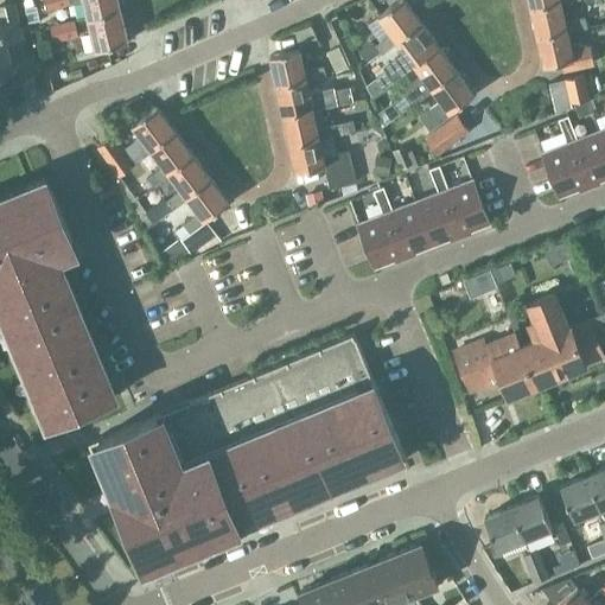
[(40,0),(44,14),(69,8),(68,7),(67,0),(40,0)]
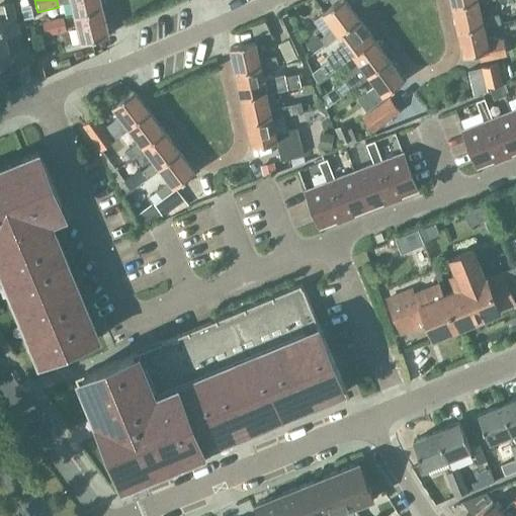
[(57,0),(58,6),(70,3),(74,17),(74,18),(100,11),(97,0),(57,0)]
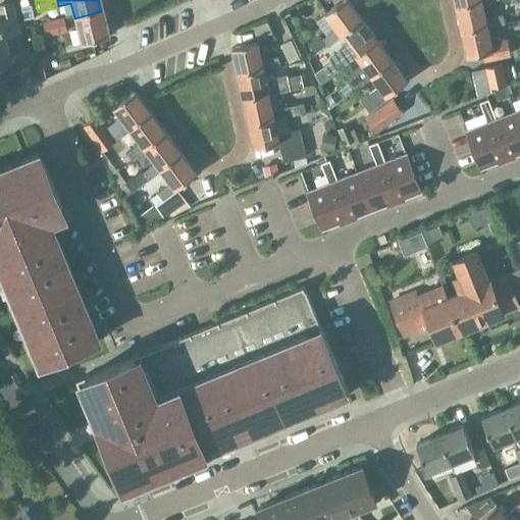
[(453,0),(456,8),(480,3),(480,5),(497,1),(496,0),(453,0)]
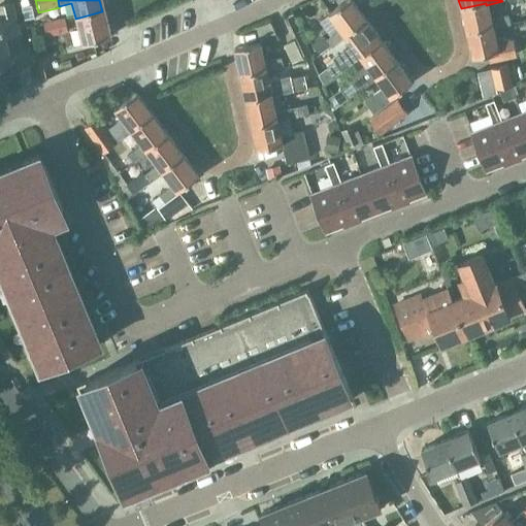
[(338,32),(327,41),(324,38),(311,47),(320,57),(331,48),(344,39),(342,37),(363,22),(348,1),(327,17),(338,32)]
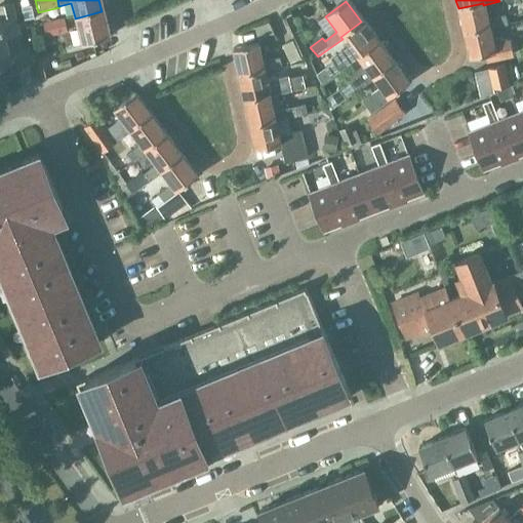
[(487,21),(483,5),(483,3),(458,8),(464,34),(489,29),(489,30),(506,27),(504,16),(487,21)]
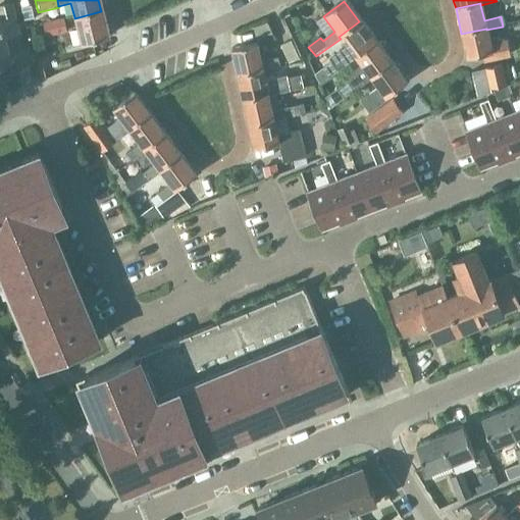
[(0,64),(9,62),(3,38),(17,34),(10,6),(0,8),(0,64)]
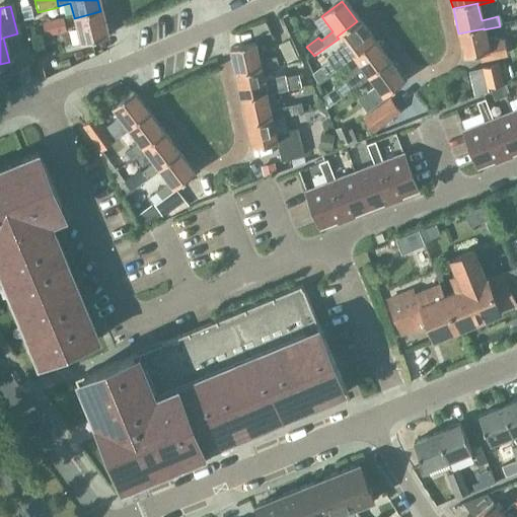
[(100,11),(74,18),(81,46),(107,39),(100,11)]
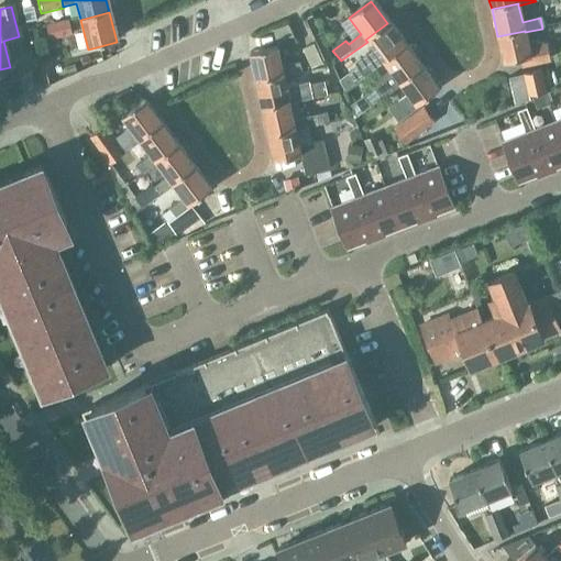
[(67,22),(44,28),(48,42),(70,37),(70,35),(67,22)]
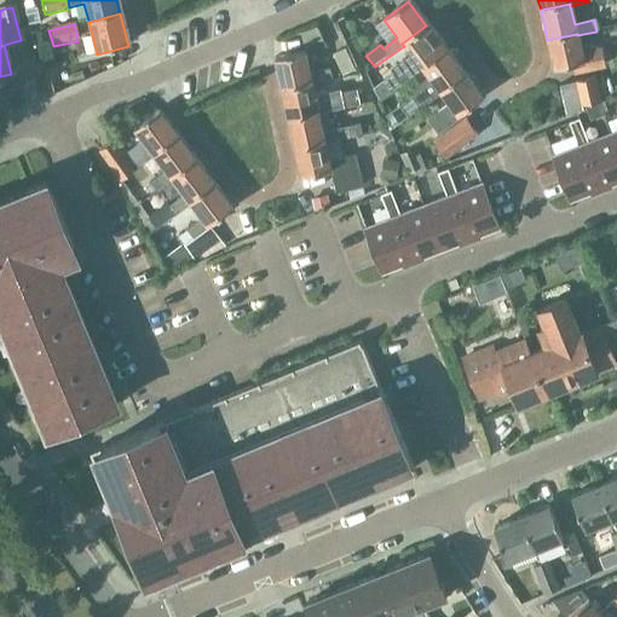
[(402,44),(404,46),(410,55),(390,71),(401,86),(422,70),(420,68),(445,50),(426,26),(402,44)]
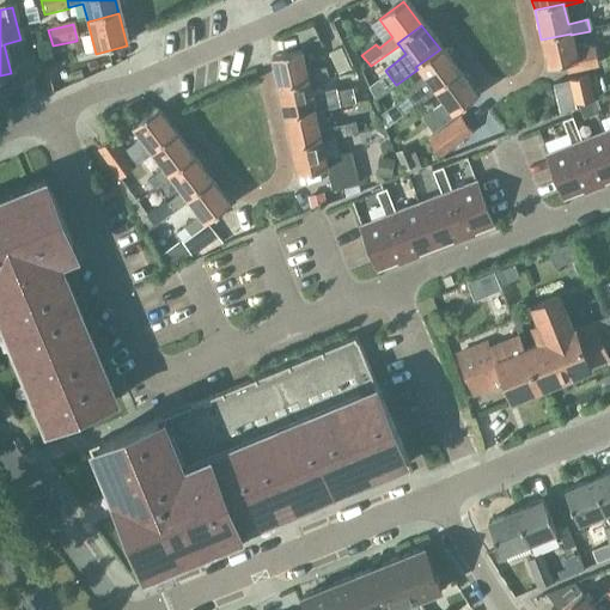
[(571,34),(541,40),(548,69),(565,65),(566,74),(597,67),(593,49),(592,50),(579,46),(573,47),(571,35),(571,34)]
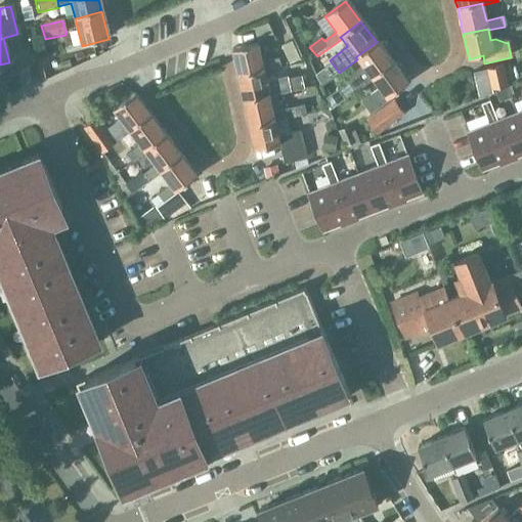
[(355,57),(357,59),(362,68),(345,81),(354,93),(372,80),(371,78),(391,62),(377,42),(355,57)]
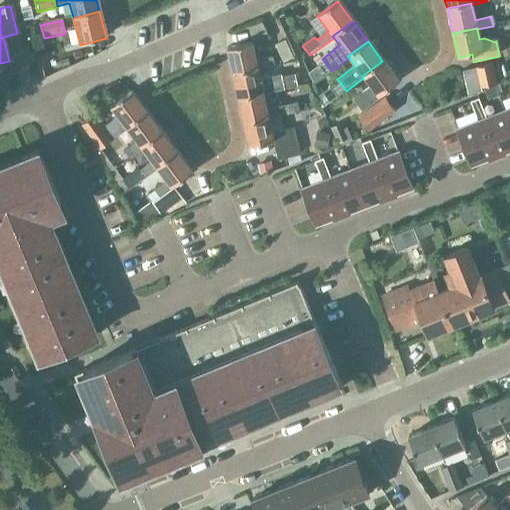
[(273,47),(280,64),(291,60),(284,43),(273,47)]
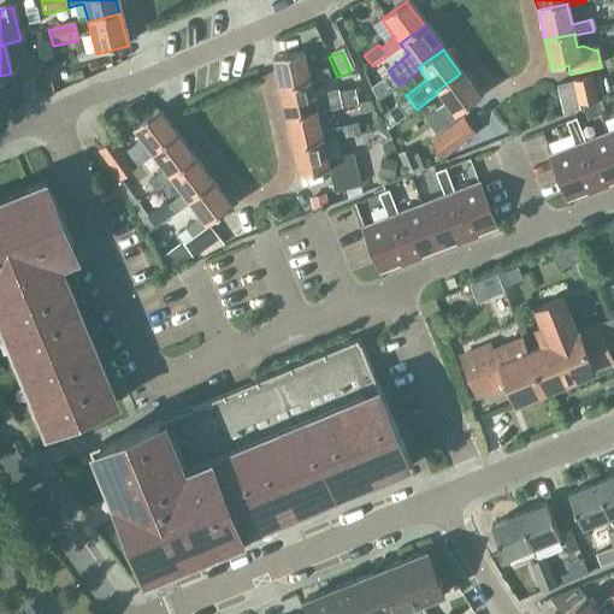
[(308,82),(310,87),(328,83),(325,72),(307,76),(301,53),(273,60),(279,88),(308,82)]
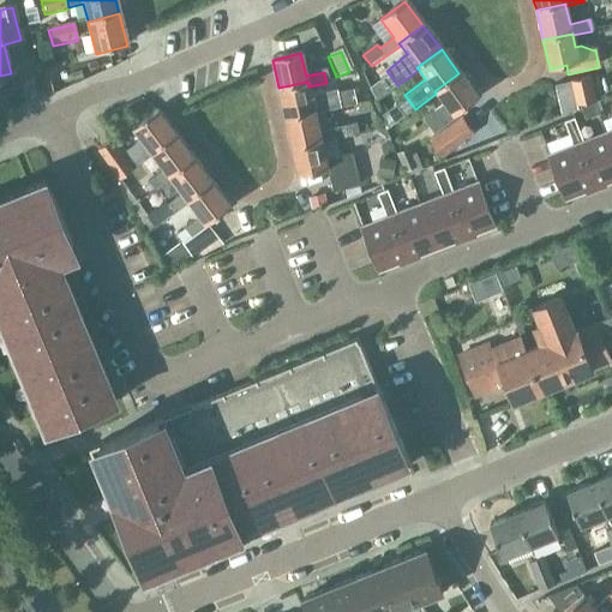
[(435,91),(436,94),(443,103),(421,119),(432,133),(456,117),(455,115),(478,97),(459,73),(435,91)]
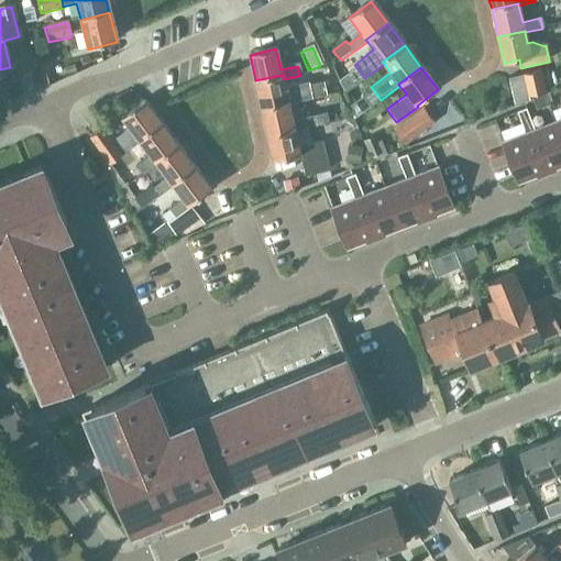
[(527,97),(545,94),(540,72),(523,76),(527,97)]
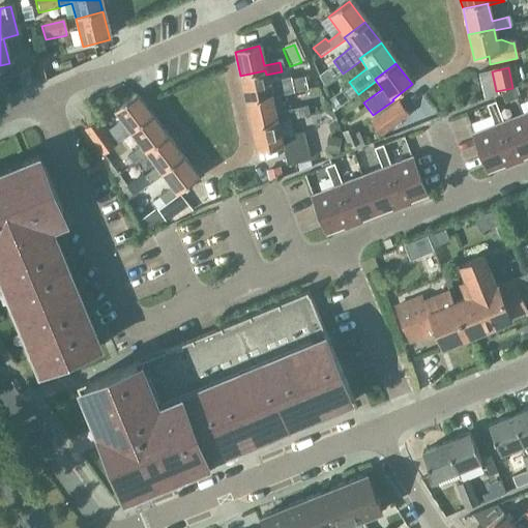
[(265,70),(240,76),(245,100),(270,95),(271,100),(293,95),(290,80),(268,84),(266,75),(265,70)]
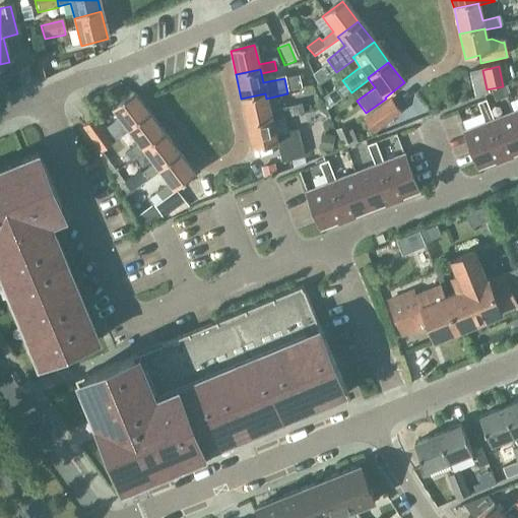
[(313,75),(312,75),(317,85),(318,84),(325,78),(319,70),(313,75)]
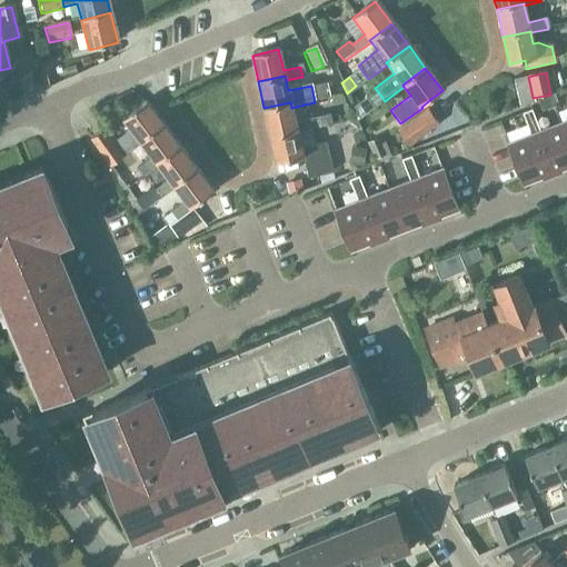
[(374,109),(367,99),(354,109),(359,120),(374,109)]
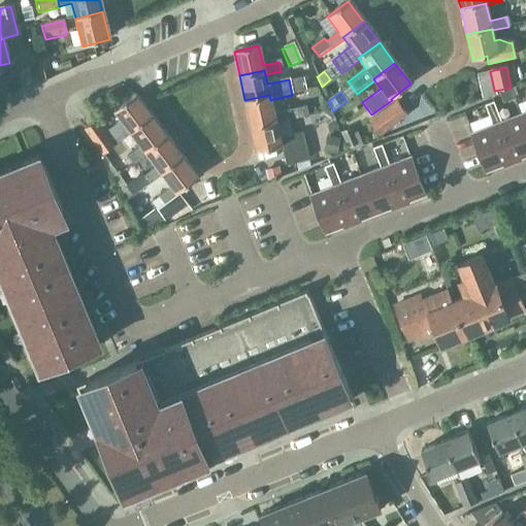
[(130,131),(151,116),(134,95),(113,110),(121,120),(104,132),(96,121),(84,130),(102,156),(131,133),(130,131)]
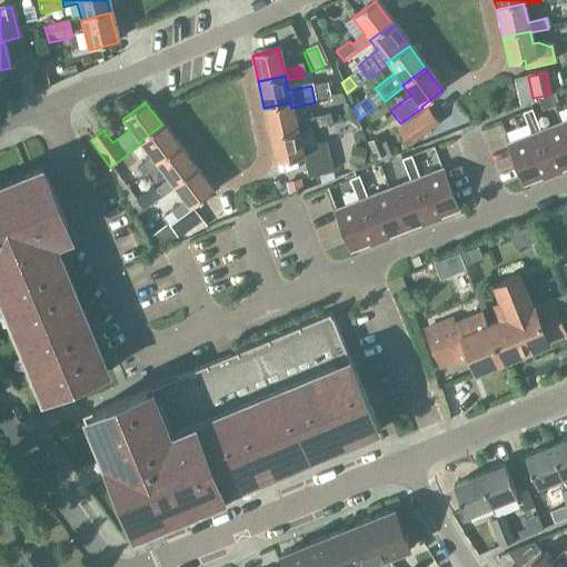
[(295,125),(291,108),(290,102),(264,108),(270,136),(297,130),(297,133),(330,126),(329,117),(295,125)]
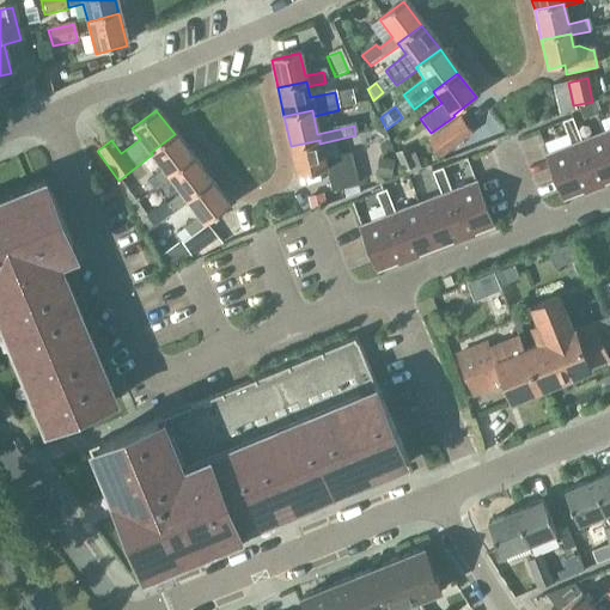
[(114,113),(99,123),(105,130),(120,120),(114,113)]
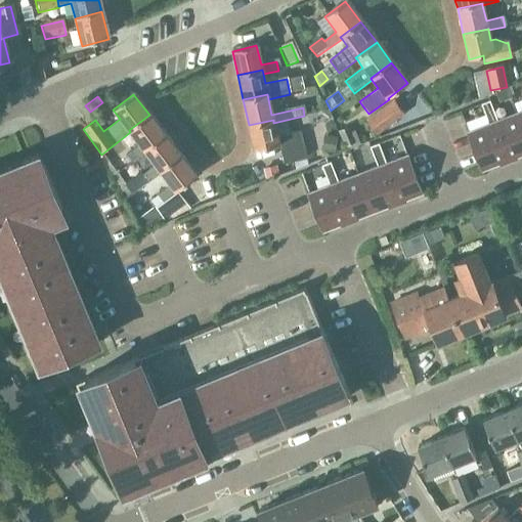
[(364,122),(376,137),(403,116),(393,101),(364,122)]
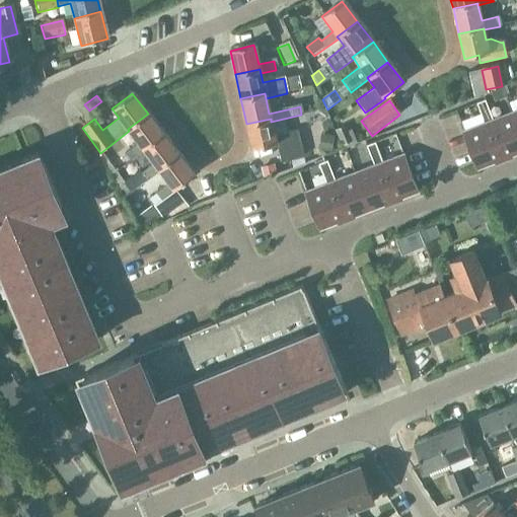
[(485,101),(475,104),(479,115),(488,112),(485,101)]
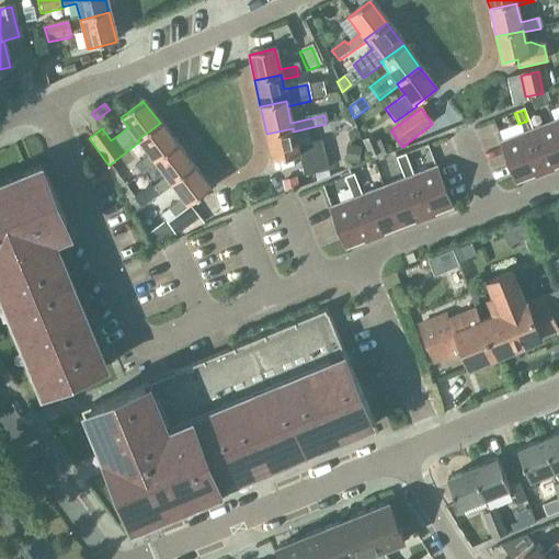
[(558,139),(552,123),(532,132),(527,121),(518,124),(523,135),(527,133),(544,175),(544,173),(558,167),(558,139)]
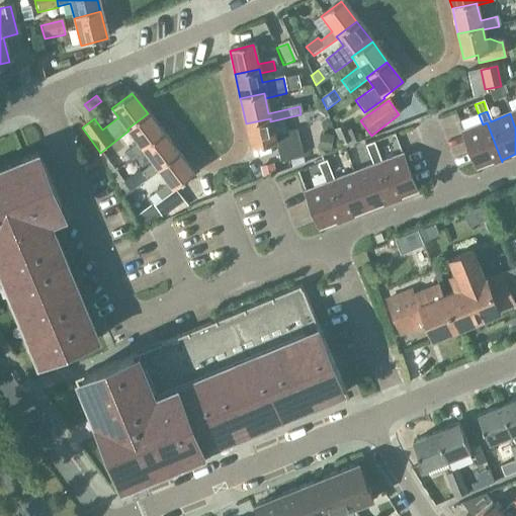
[(127,129),(129,131),(139,144),(125,154),(131,161),(144,151),(143,150),(163,135),(148,113),(127,129)]
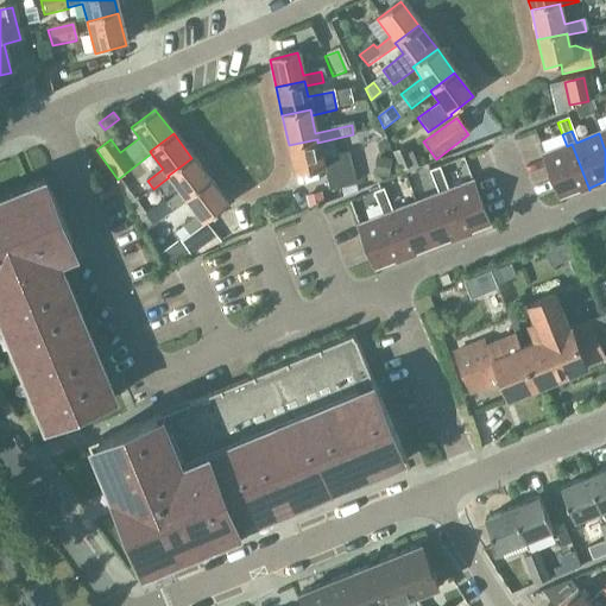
[(317,139),(289,145),(296,176),(323,170),(328,191),(354,185),(348,157),(322,163),(317,143),(317,139)]
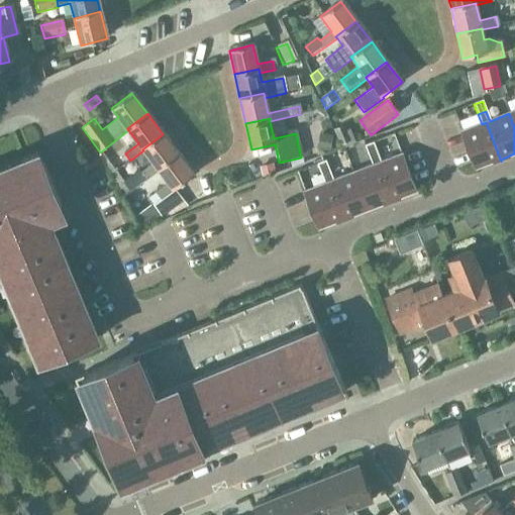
[(486,122),(482,124),(462,131),(461,130),(460,130),(476,171),(477,171),(477,170),(500,161),(500,162),(501,162),(486,122)]
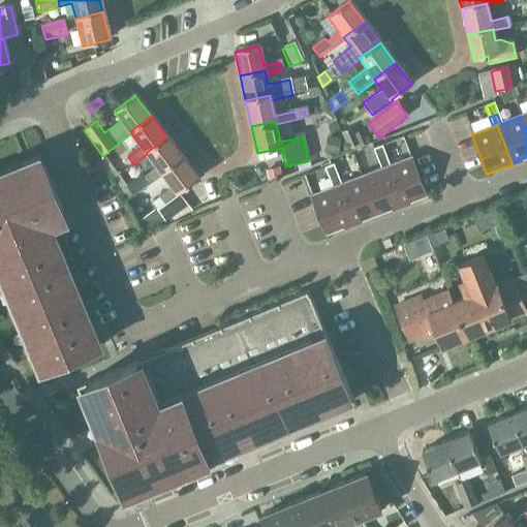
[(347,150),(349,153),(363,147),(358,133),(351,135),(349,129),(340,133),(347,150)]
